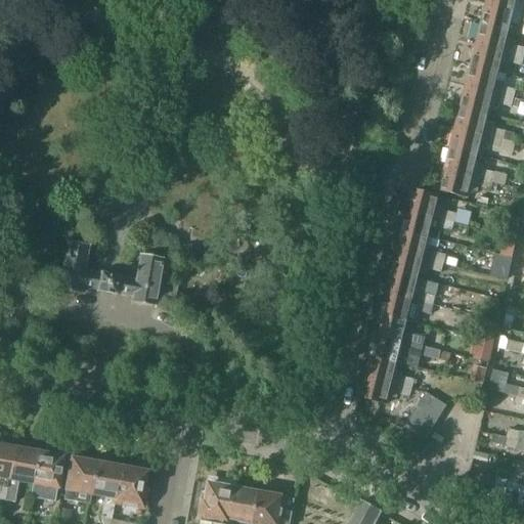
[(523,0),(487,0),(487,4),(523,12),(523,0)]
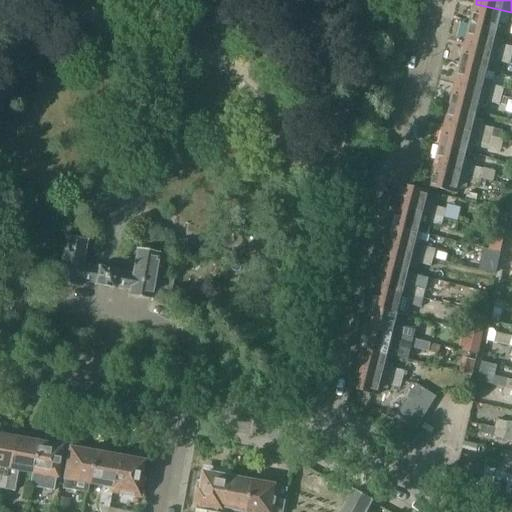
[(511,12),(476,4),(471,24),(498,31),(498,32),(506,34),(509,21),(511,22),(511,12)]
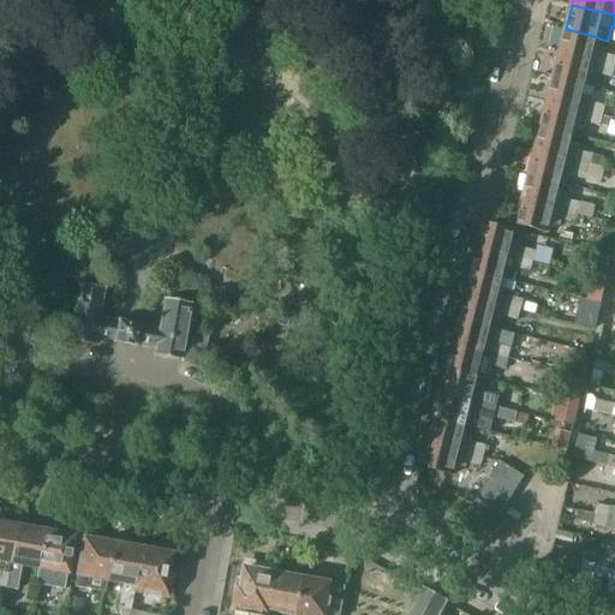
[(566,29),(560,54),(614,67),(614,55),(604,53),(605,48),(596,46),(598,39),(598,37),(566,29)]
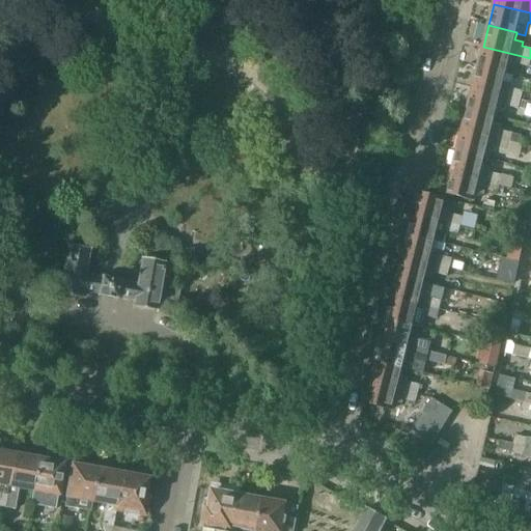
[(530,58),(483,47),(478,67),(505,75),(507,66),(516,68),(518,64),(529,67),(530,60),(530,58)]
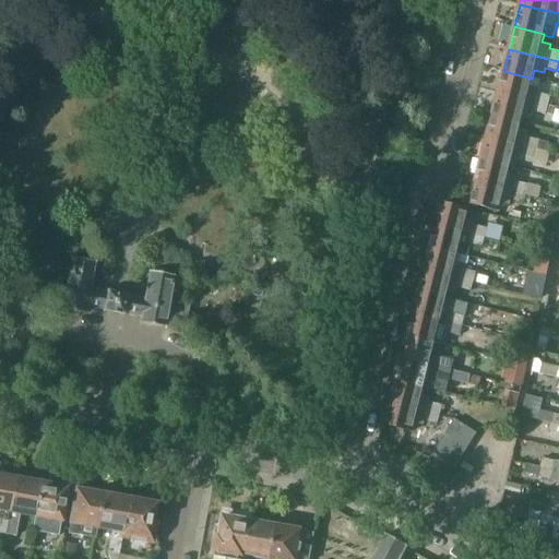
[(503,71),(498,93),(548,106),(550,96),(538,93),(539,88),(531,86),(532,79),(503,71)]
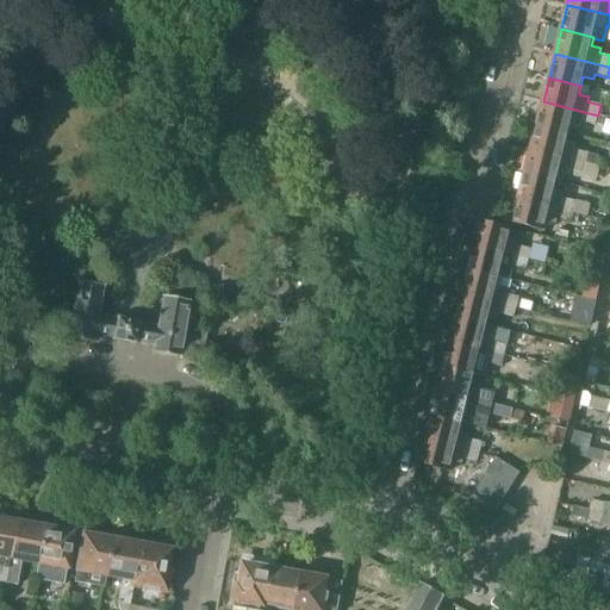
[(543,101),(536,125),(568,134),(571,125),(580,128),(582,123),(596,125),(596,124),(598,116),(543,101)]
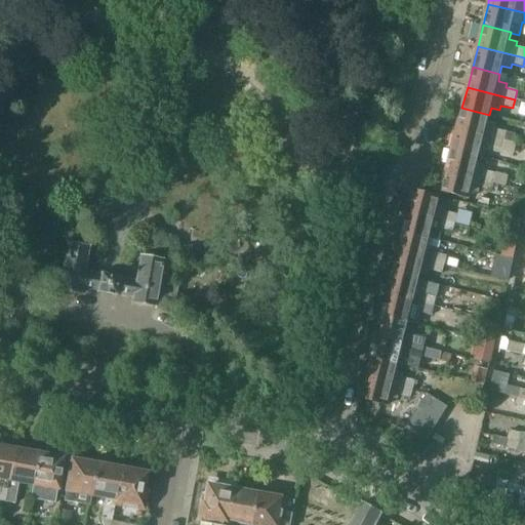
[(461,108),(456,128),(505,140),(508,132),(495,129),(496,124),(488,122),(489,115),(461,108)]
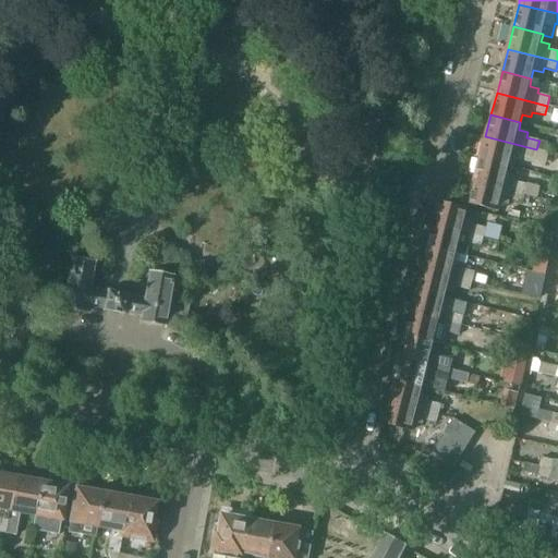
[(485,136),(480,159),(509,167),(511,158),(520,161),(521,156),(534,159),(536,149),(485,136)]
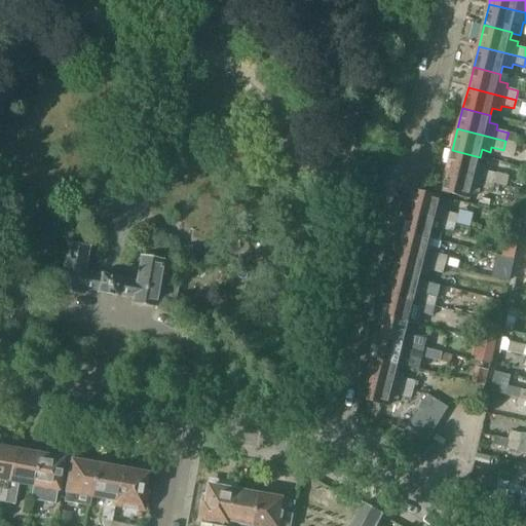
[(509,133),(505,141),(516,144),(518,144),(520,135),(518,135),(509,133)]
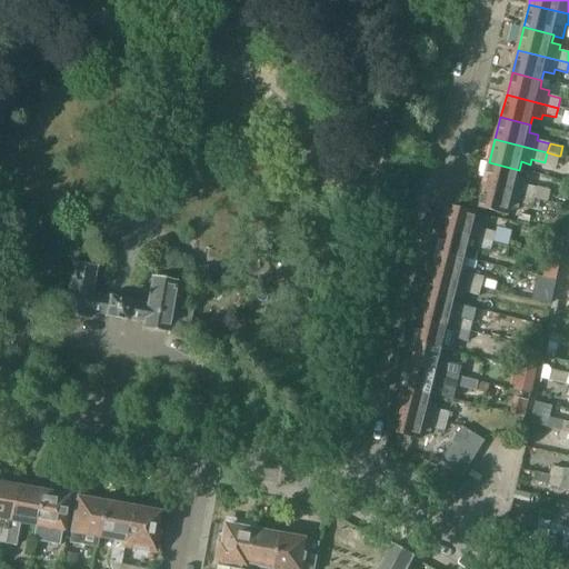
[(489,162),(483,185),(536,198),(538,188),(526,185),(527,180),(517,178),(519,170),(489,162)]
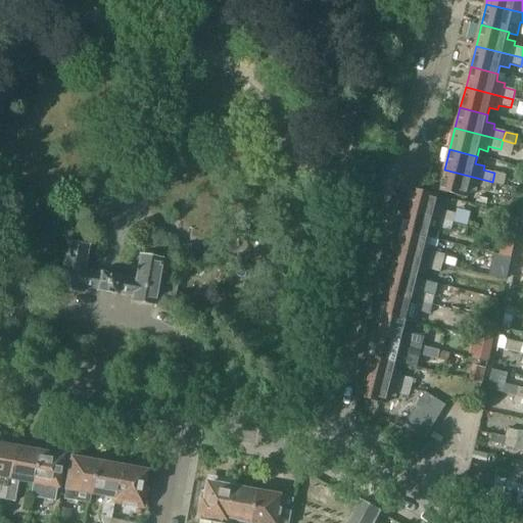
[(444,170),(439,191),(467,198),(469,190),(477,192),(478,187),(490,190),(492,182),(444,170)]
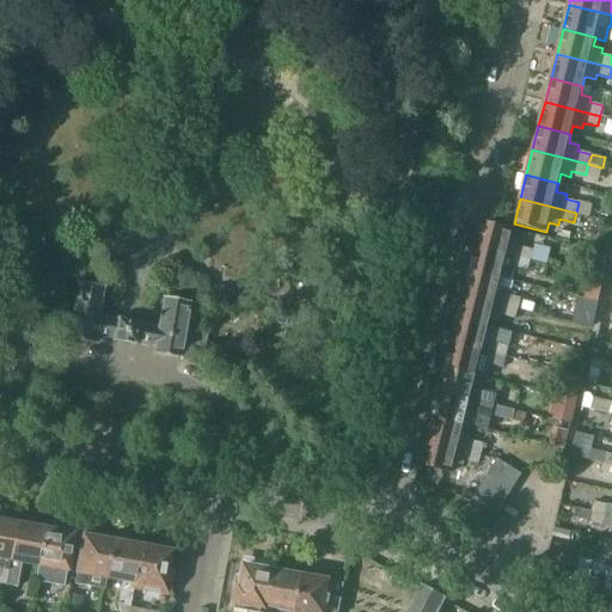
[(481,221),(475,246),(531,261),(533,250),(520,246),(521,242),(510,238),(513,230),(491,224),(481,221)]
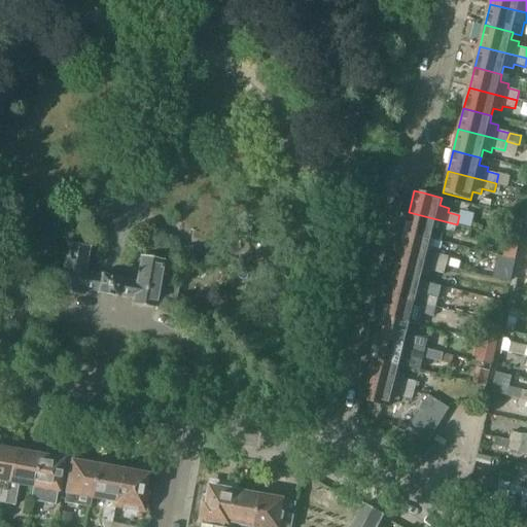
[(409,212),(403,233),(441,242),(444,234),(442,233),(443,231),(455,233),(457,224),(409,212)]
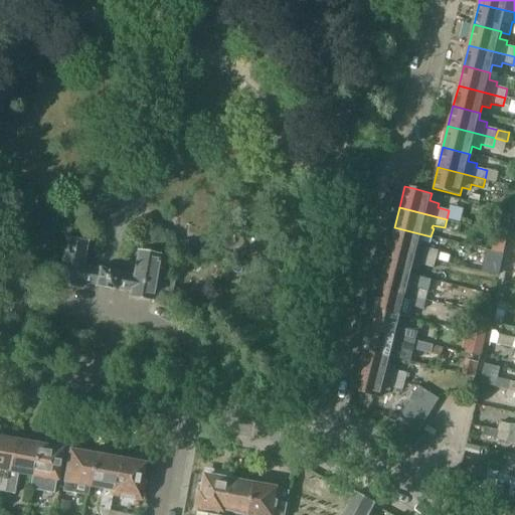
[(508,231),(512,213),(503,211),(499,229),(508,231)]
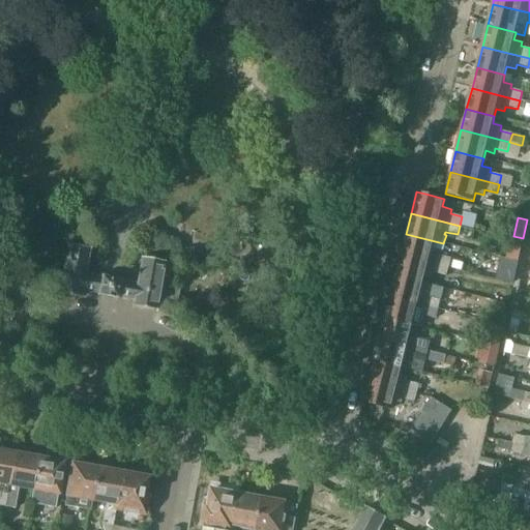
[(406,234),(401,255),(449,267),(451,259),(439,256),(440,252),(441,252),(443,243),(406,234)]
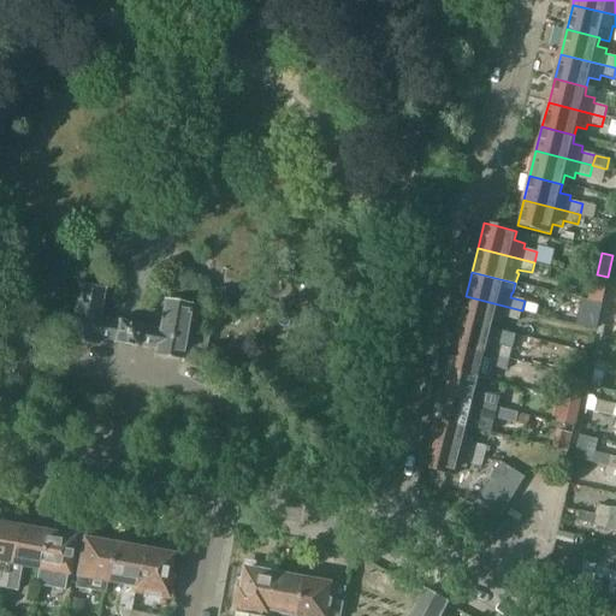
[(71,329),(69,342),(94,347),(96,339),(114,343),(114,344),(126,345),(137,348),(137,347),(157,349),(155,357),(181,361),(182,349),(195,351),(196,353),(197,350),(195,350),(196,349),(206,350),(208,333),(199,332),(196,343),(183,341),(190,304),(165,301),(159,331),(141,327),(141,326),(130,324),(118,321),(118,324),(100,320),(105,290),(80,285),(73,315),(60,313),(58,326),(71,329)]
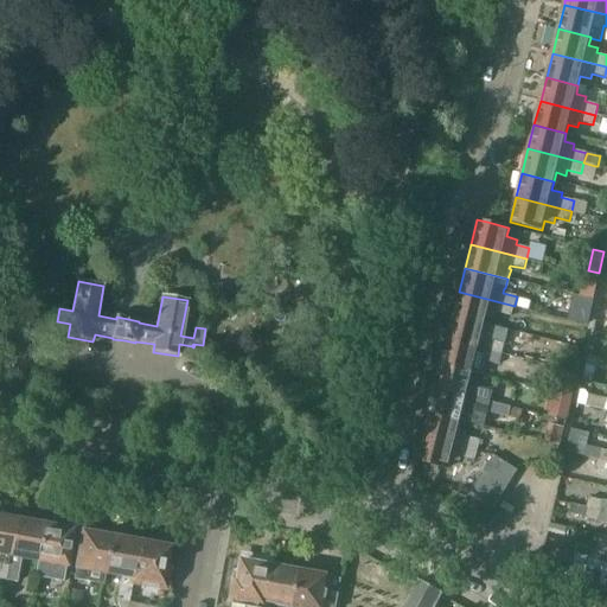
[(459,292),(453,317),(484,324),(486,315),(497,318),(498,313),(512,317),(515,306),(459,292)]
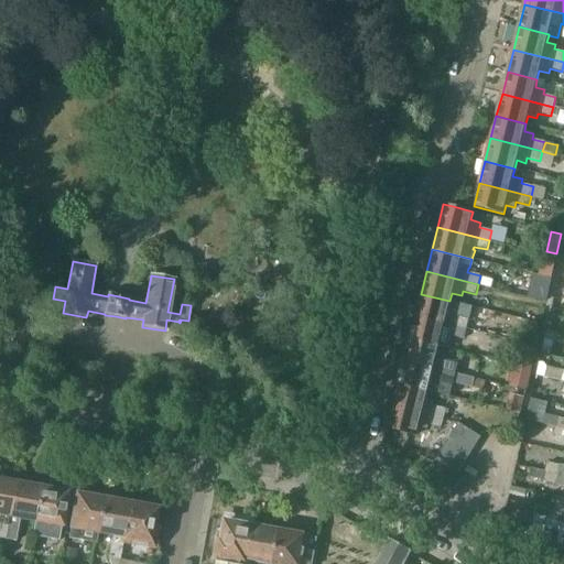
[(552,279),(533,274),(528,297),(546,302),(552,279)]
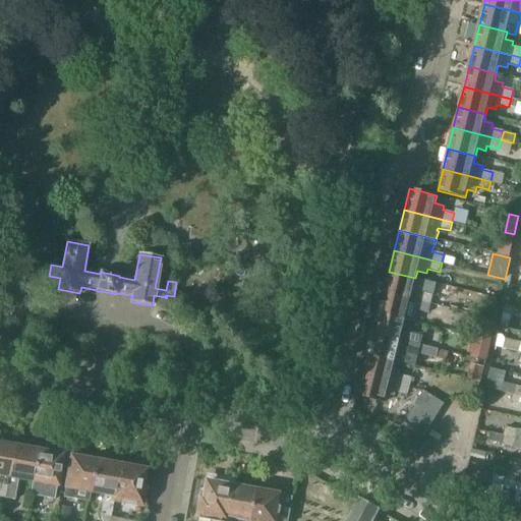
[(456,258),(446,256),(444,264),(454,267),(456,258)]
